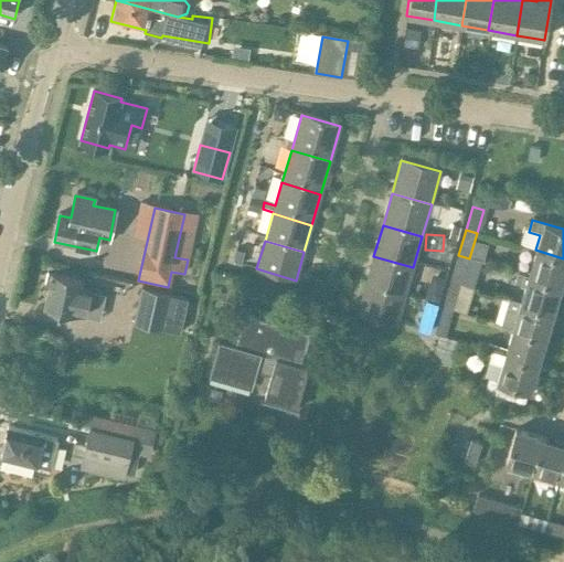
[(561,286),(563,275),(563,258),(535,250),(528,276),(561,286)]
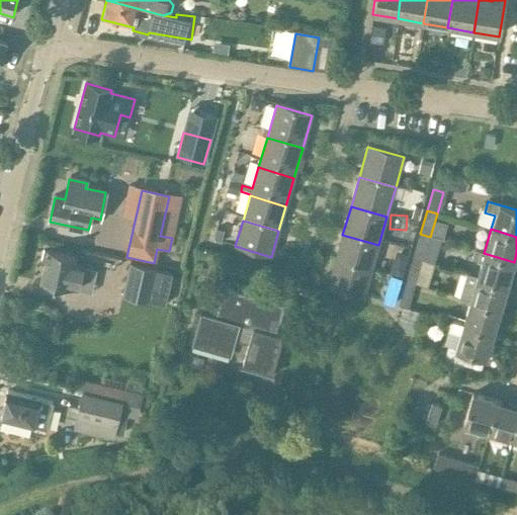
[(423,261),(430,237),(420,234),(413,258),(423,261)]
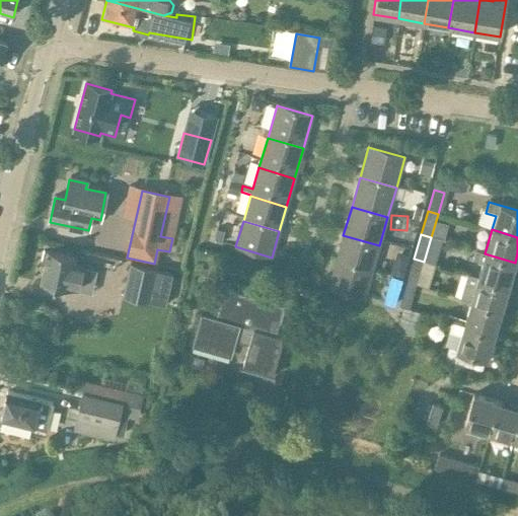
[(371,275),(379,245),(343,235),(335,264),(371,275)]
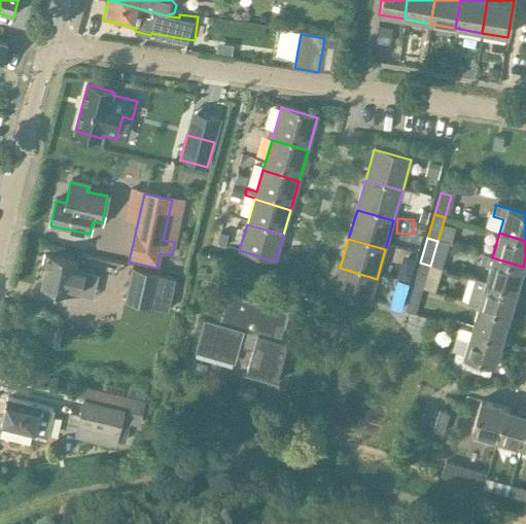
[(516,291),(523,267),(492,257),(483,255),(480,267),(489,269),(485,281),(516,291)]
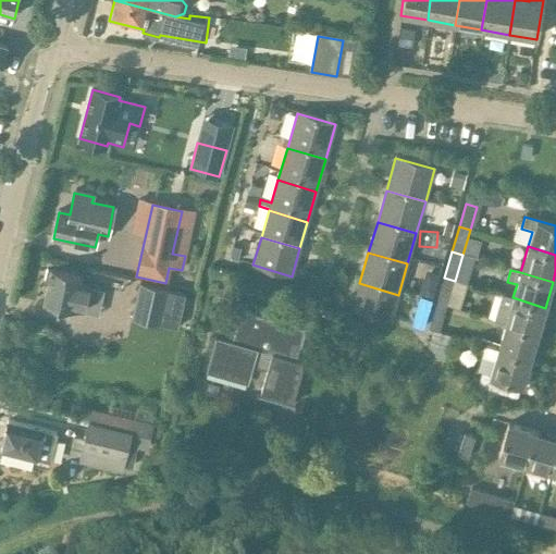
[(85,316),(90,290),(79,287),(82,278),(52,271),(51,273),(46,272),(44,285),(48,286),(44,306),(85,316)]
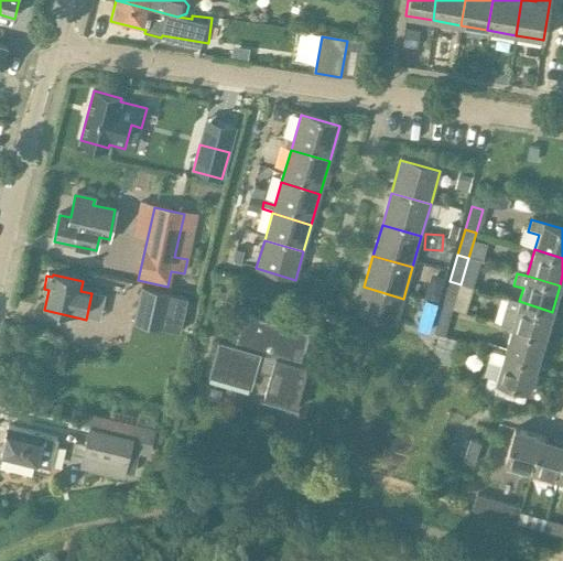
[(453,311),(461,284),(450,281),(441,308),(453,311)]
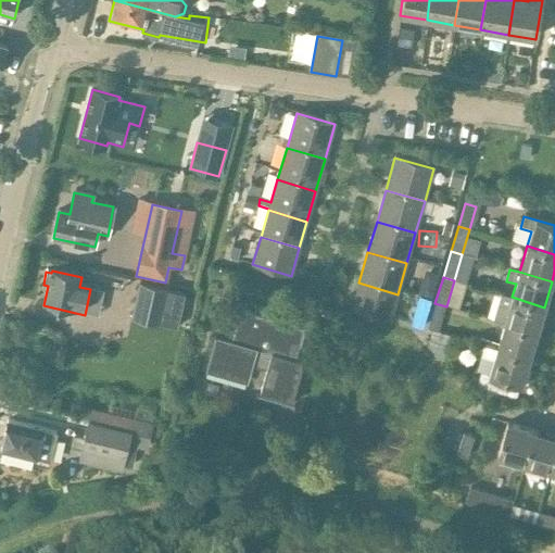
[(390,321),(398,294),(358,283),(351,310),(390,321)]
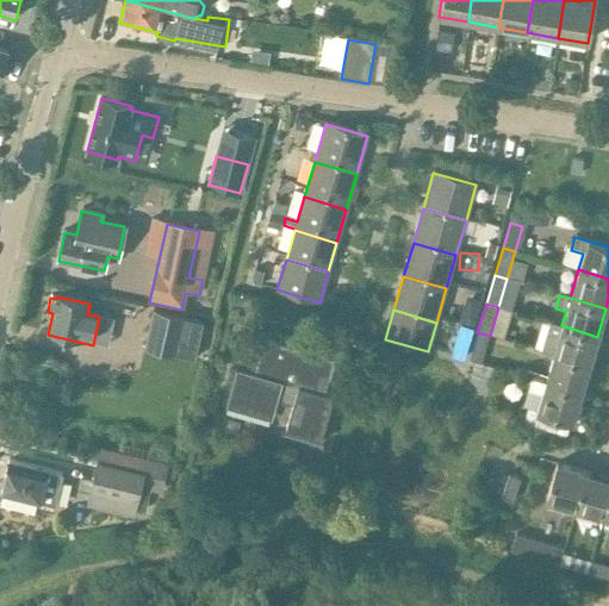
[(203,324),(153,312),(144,349),(194,361),(203,324)]
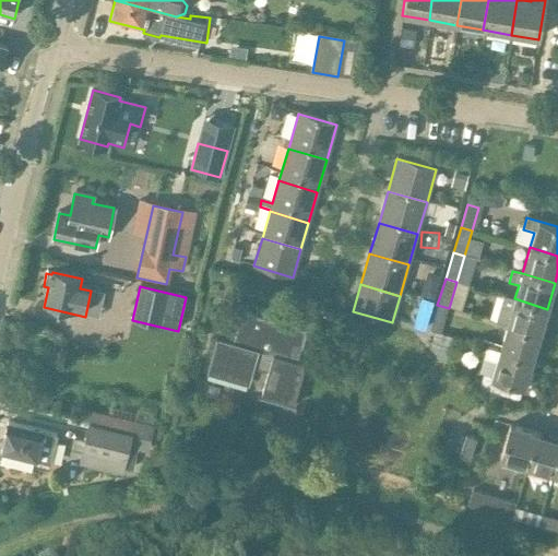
[(432,302),(436,291),(423,287),(419,297),(432,302)]
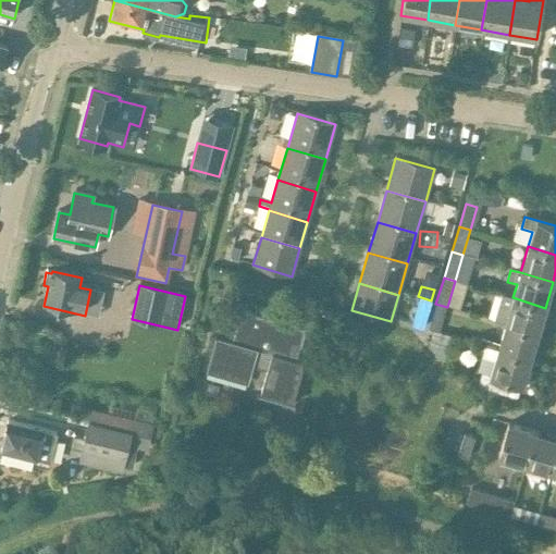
[(538,334),(545,308),(516,303),(513,299),(501,296),(494,320),(505,324),(538,334)]
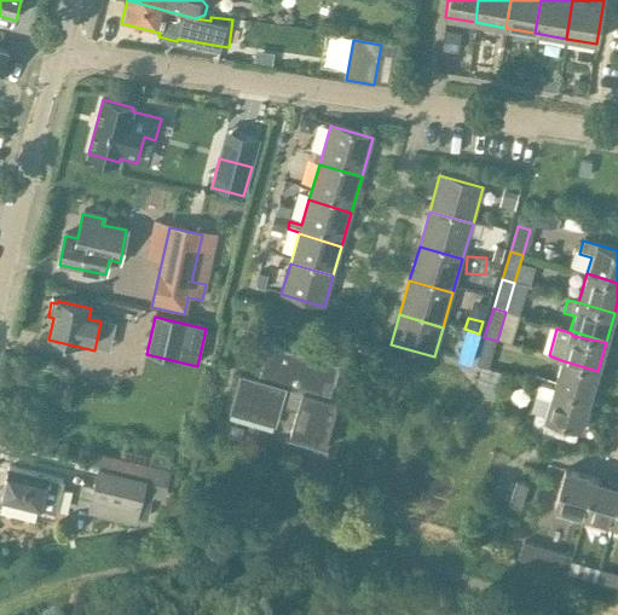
[(487,371),(497,341),(484,337),(475,367),(487,371)]
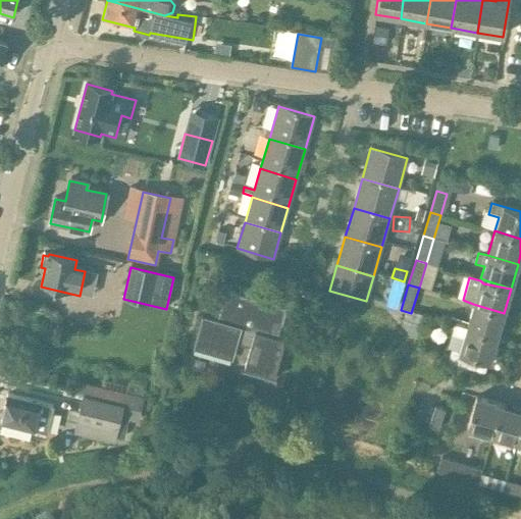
[(277,339),(287,308),(224,291),(216,319),(201,315),(192,348),(230,359),(236,345),(248,348),(242,371),(275,380),(287,342),(277,339)]
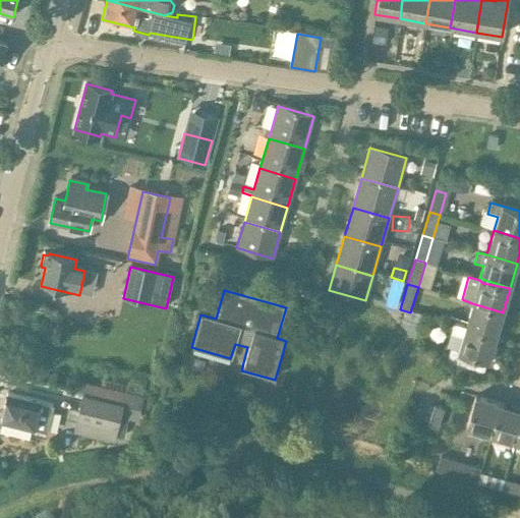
[(496,337),(503,312),(472,303),(465,328),(496,337)]
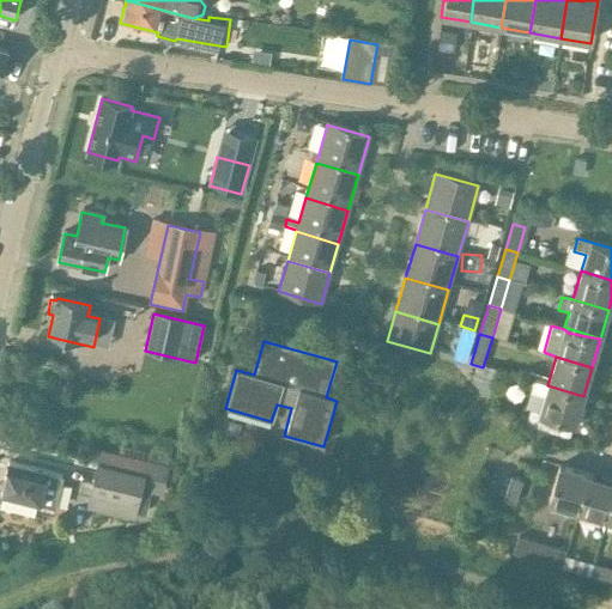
[(575,425),(583,396),(547,385),(534,382),(531,394),(544,399),(539,414),(531,412),(526,426),(557,434),(561,421),(575,425)]
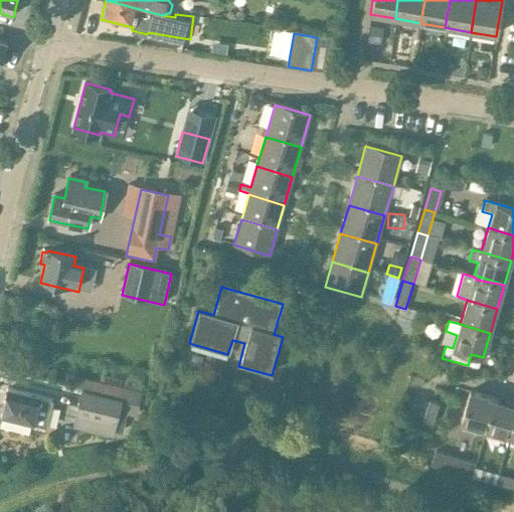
[(52,402),(38,399),(38,398),(7,391),(0,418),(32,427),(45,430),(52,402)]
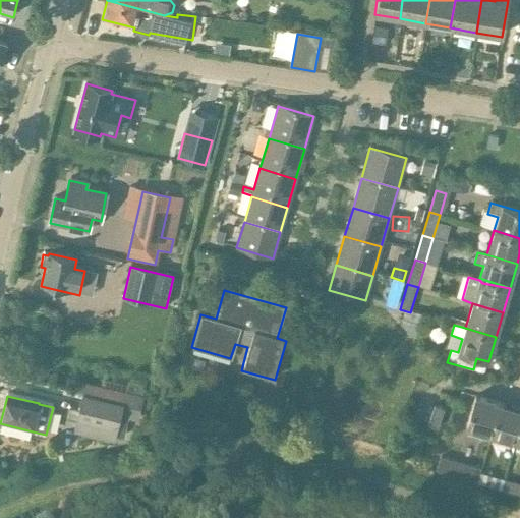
[(119,419),(122,406),(83,397),(77,421),(79,421),(76,434),(114,442),(119,419)]
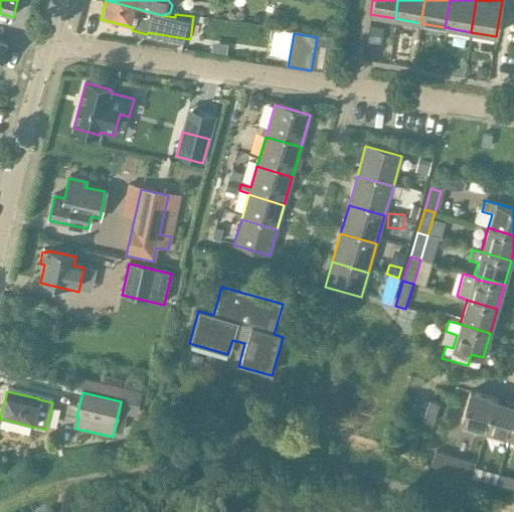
[(485,431),(493,401),(469,394),(460,423),(485,431)]
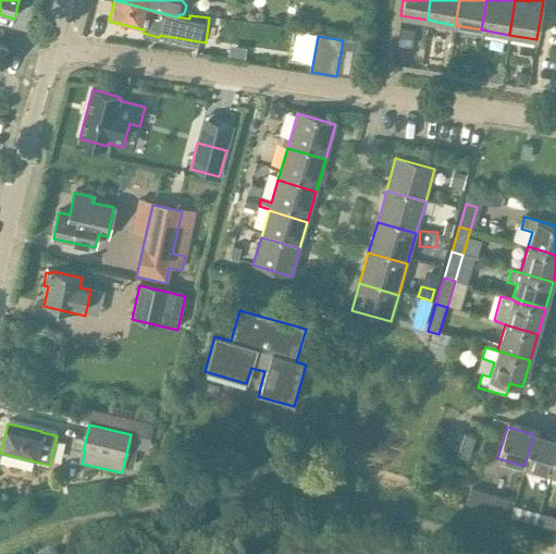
[(146,453),(149,439),(131,434),(127,448),(135,451),(146,453)]
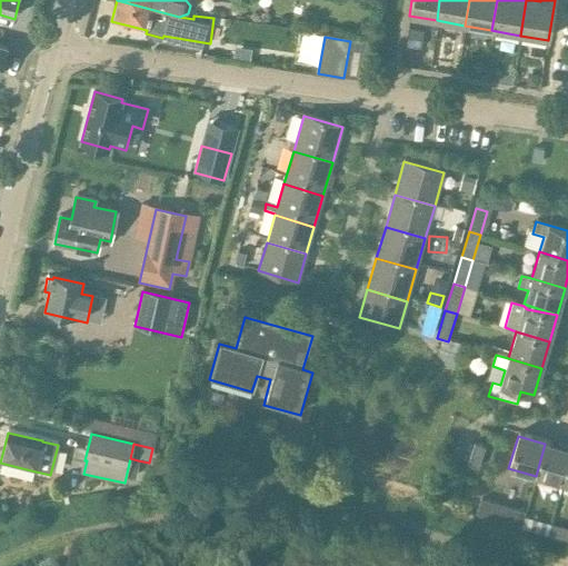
[(562,484),(567,465),(567,449),(545,444),(536,476),(562,484)]
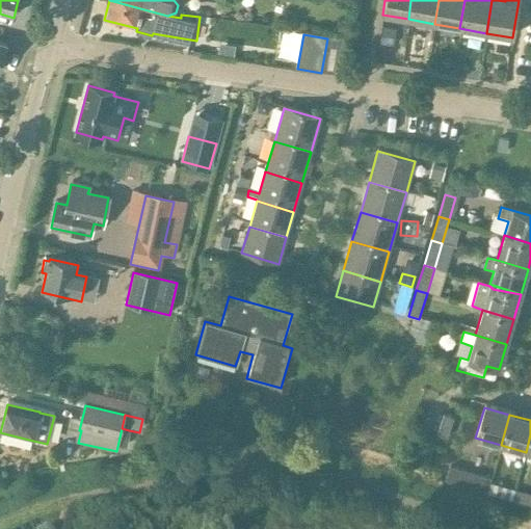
[(446,440),(454,419),(443,416),(435,437),(446,440)]
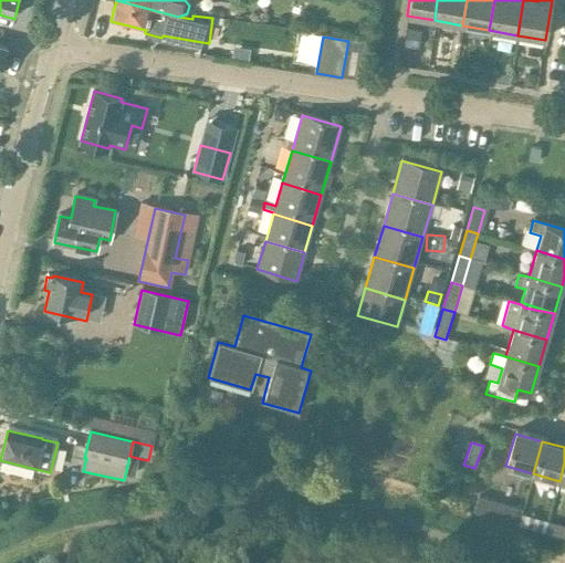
[(490,518),(493,508),(494,502),(478,498),(473,513),(480,515),(490,518)]
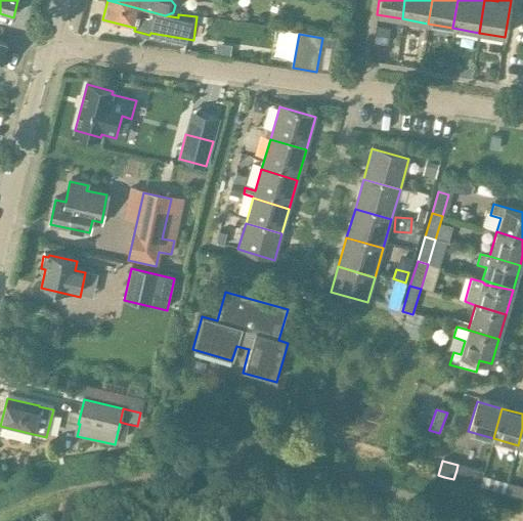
[(479,487),(482,477),(483,473),(458,465),(456,470),(453,479),(458,481),(479,487)]
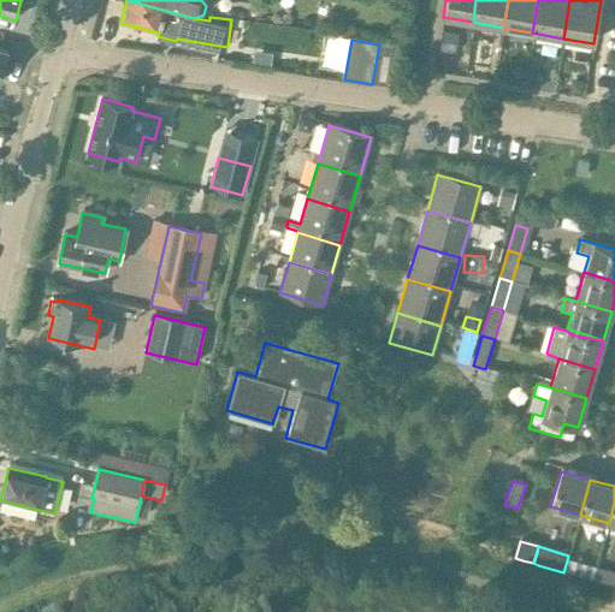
[(593,581),(597,569),(567,560),(563,572),(593,581)]
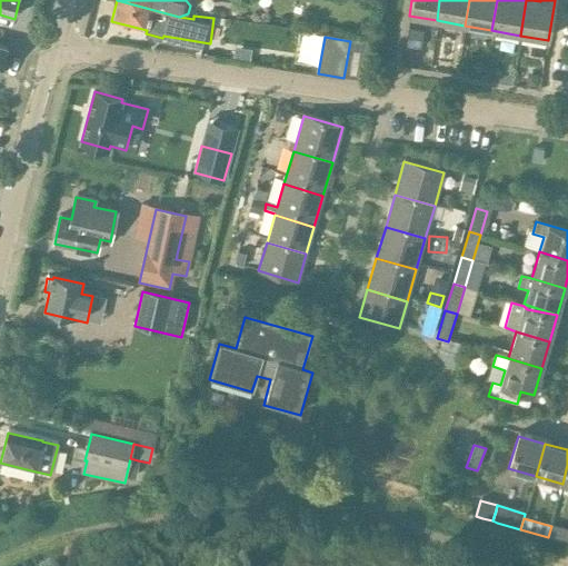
[(567,530),(551,526),(548,537),(567,543),(567,530)]
